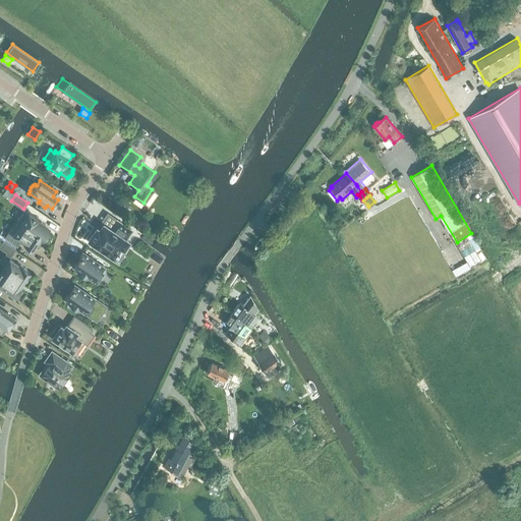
[(39,219),(24,210),(17,220),(16,221),(41,237),(43,239),(49,229),(46,228),(37,221),(39,219)]
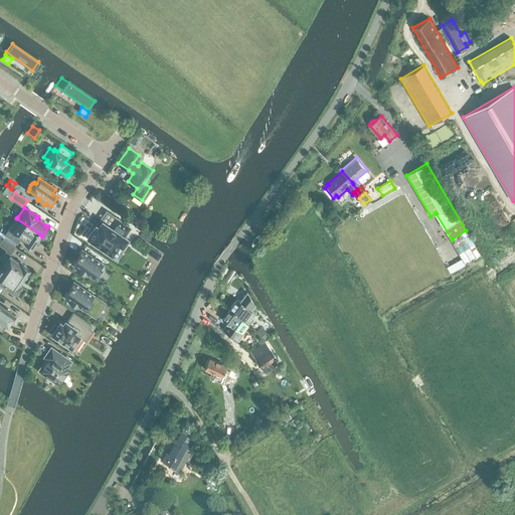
[(93,229),(88,237),(112,254),(112,253),(118,259),(126,247),(123,245),(128,238),(124,236),(130,227),(116,217),(110,226),(103,221),(99,227),(96,225),(93,229)]
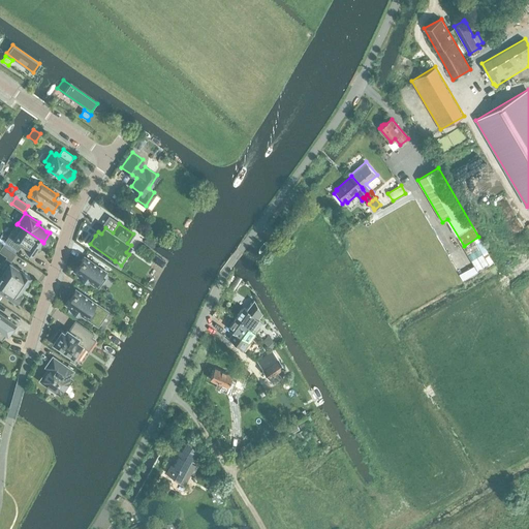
[(41,241),(17,224),(9,236),(5,241),(18,250),(22,244),(33,252),(35,250),(38,249),(39,247),(39,244),(41,241)]
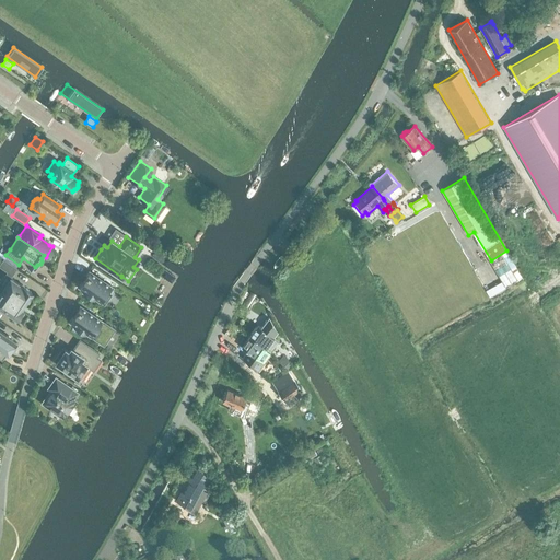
[(506,251),(491,260),(506,287),(523,277),(506,251)]
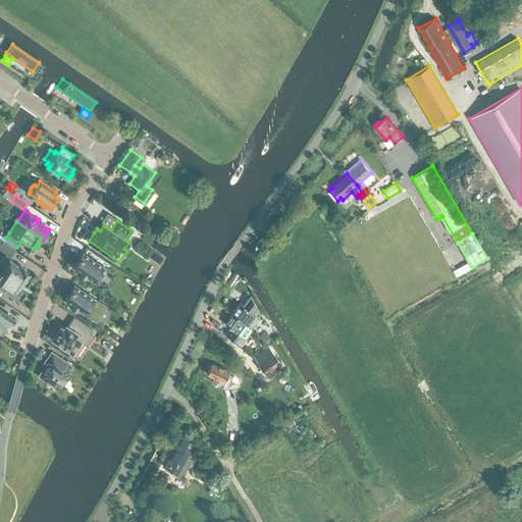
[(3,242),(0,246),(0,248),(11,256),(15,250),(3,242)]
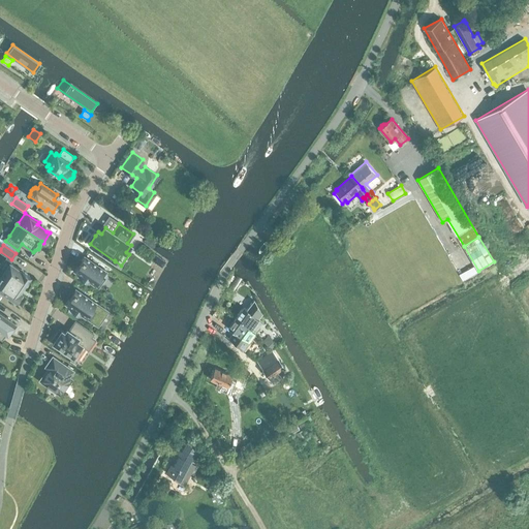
[(155,254),(151,259),(157,263),(160,257),(155,254)]
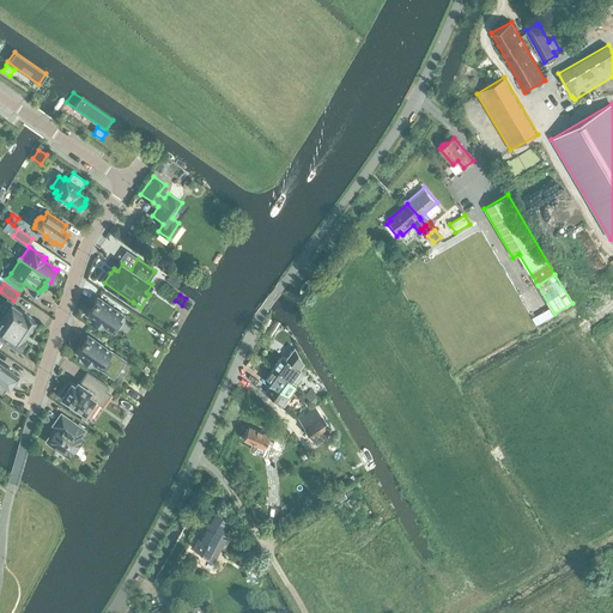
[(98,297),(86,314),(91,317),(103,326),(114,333),(122,322),(120,320),(123,315),(98,297)]
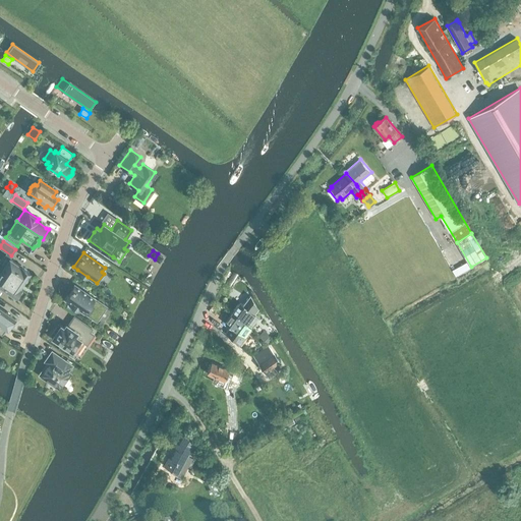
[(2,269),(21,283),(30,272),(9,258),(2,269)]
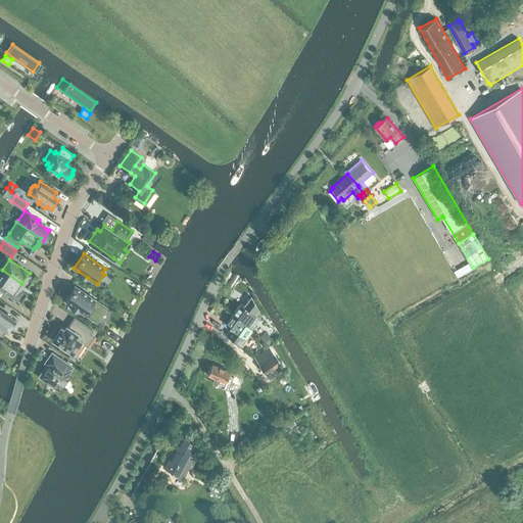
[(21,284),(2,270),(0,269),(0,286),(15,296),(20,288),(19,288),(20,286),(21,284)]
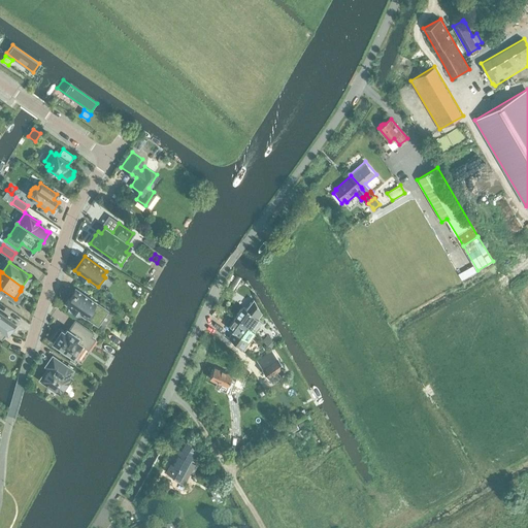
[(75,289),(66,302),(70,306),(67,310),(77,318),(79,314),(80,312),(90,319),(98,325),(107,310),(75,289)]
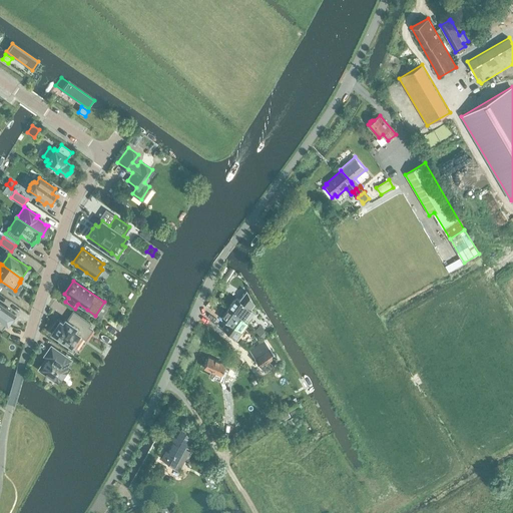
[(235,298),(228,307),(240,316),(244,321),(255,306),(253,301),(244,290),(237,299),(235,298)]
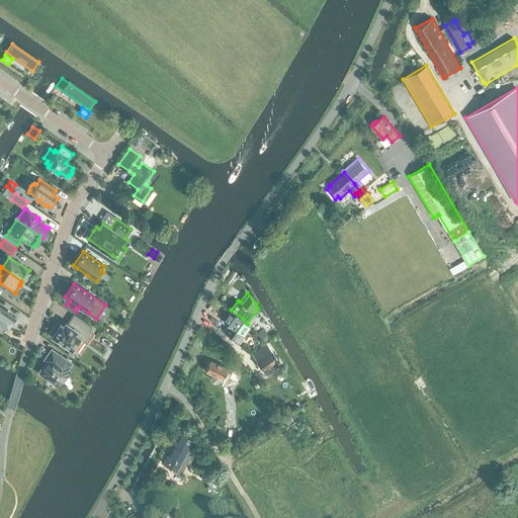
[(0,321),(8,326),(10,323),(12,323),(13,322),(14,320),(14,318),(15,317),(0,306),(0,321)]
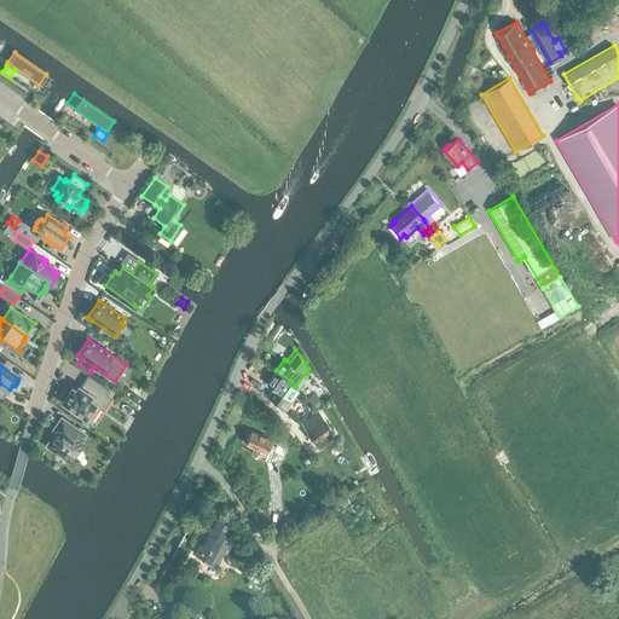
[(290,381),(276,370),(267,382),(273,387),(267,395),(288,411),(294,404),(291,401),(293,400),(285,395),(289,392),(284,388),(290,381)]
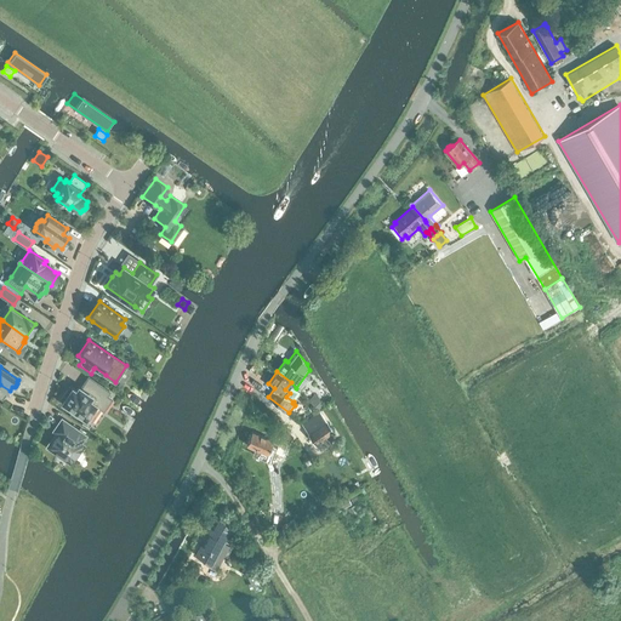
[(67,389),(61,399),(63,400),(62,403),(86,419),(96,405),(103,410),(112,399),(107,396),(109,392),(89,377),(81,388),(79,387),(77,391),(72,388),(69,392),(67,389)]
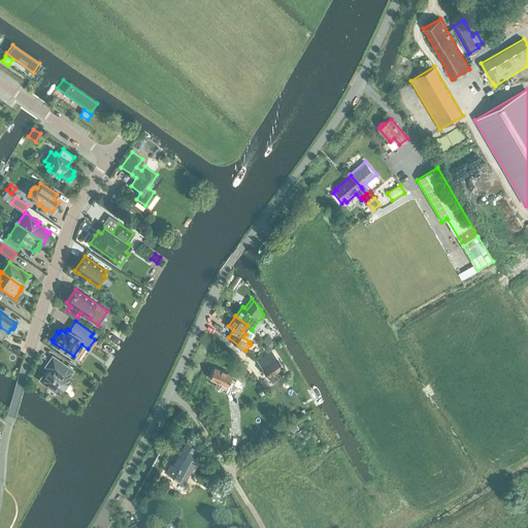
[(275,343),(267,335),(263,340),(271,349),(275,343)]
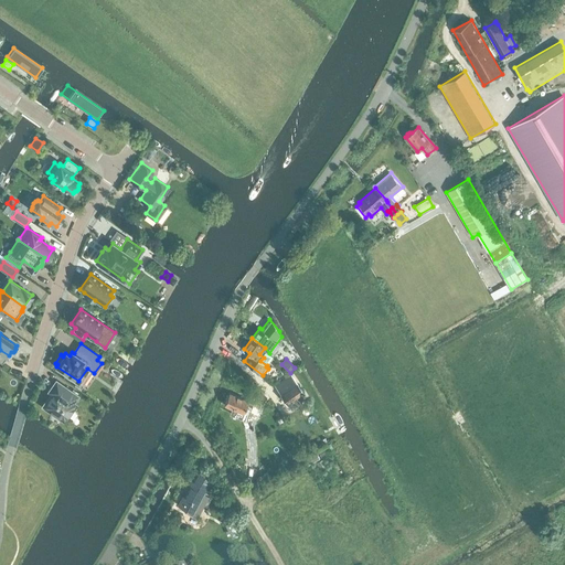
[(290,374),(275,385),(291,411),(301,404),(297,397),(304,393),(290,374)]
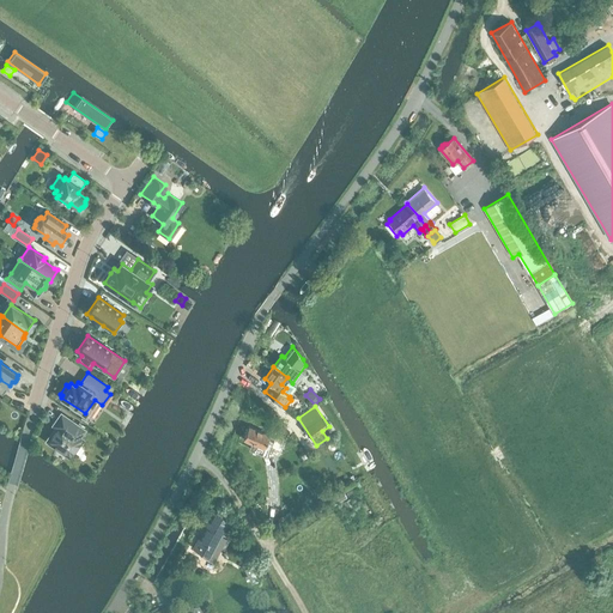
[(84,430),(61,414),(58,420),(60,423),(47,441),(70,456),(82,439),(79,437),(84,430)]
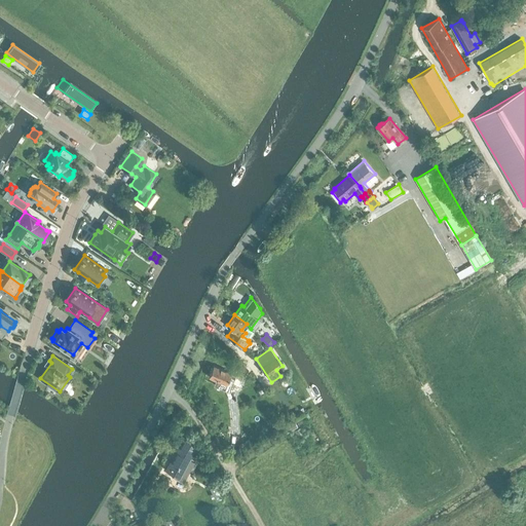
[(231,373),(214,366),(212,371),(210,371),(210,373),(210,374),(209,377),(217,380),(215,384),(229,390),(235,375),(231,373)]
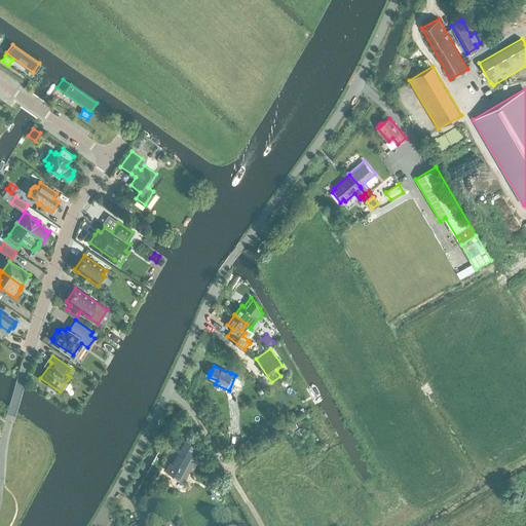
[(304,422),(301,417),(296,419),(299,425),(304,422)]
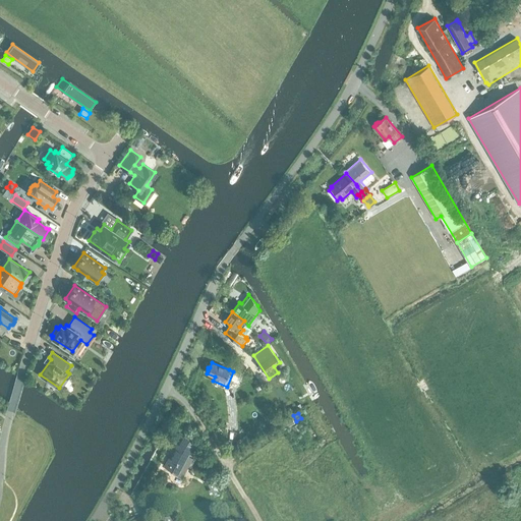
[(295,423),(292,418),(281,424),(284,429),(295,423)]
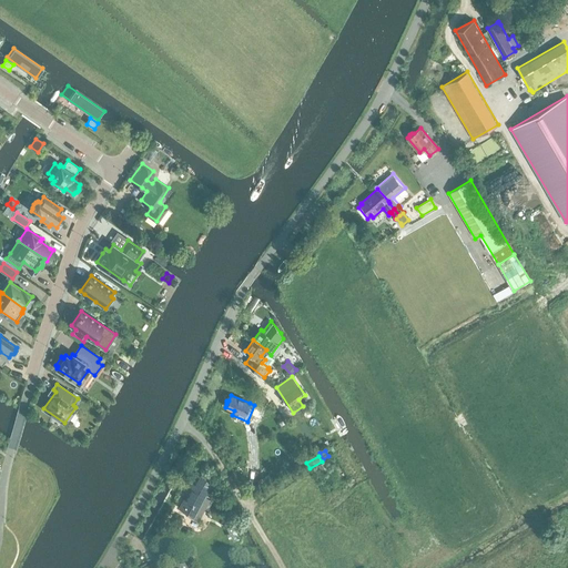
[(325,460),(317,464),(321,472),(328,467),(325,460)]
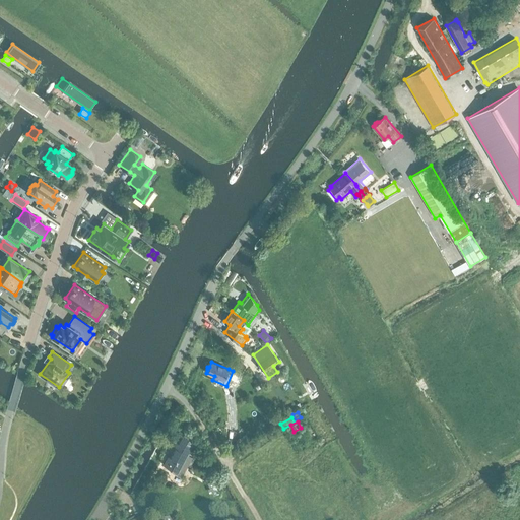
[(186,467),(192,457),(187,455),(194,443),(184,427),(164,465),(171,469),(170,471),(175,474),(176,471),(178,472),(182,465),(186,467)]
